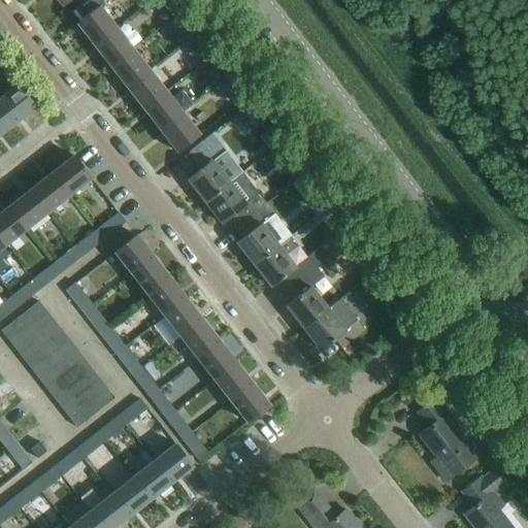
[(174,0),(160,0),(172,17),(183,9),(174,0)]
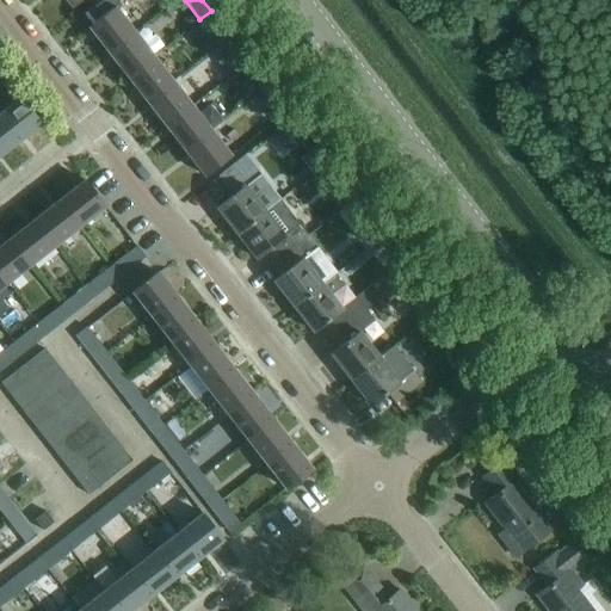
[(107,51),(134,30),(115,6),(88,26),(107,51)]
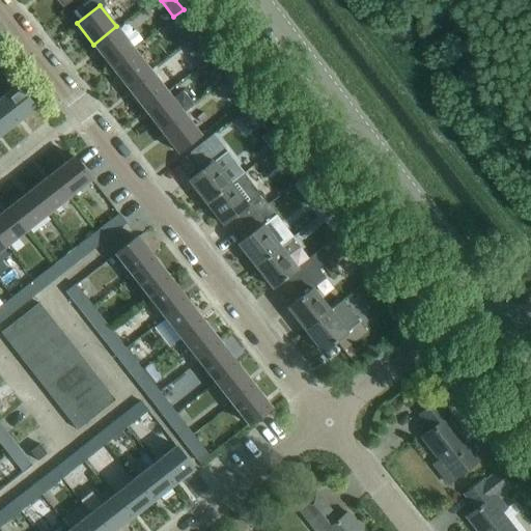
[(110,66),(134,48),(116,26),(93,45),(110,66)]
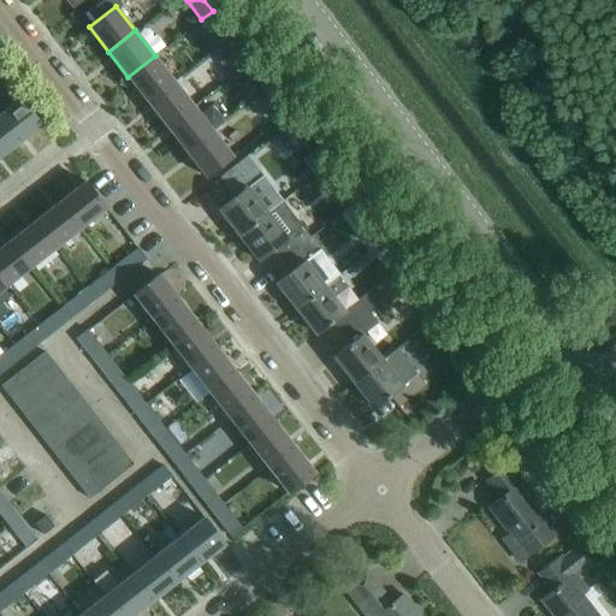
[(236,41),(225,49),(241,69),(252,60),(236,41)]
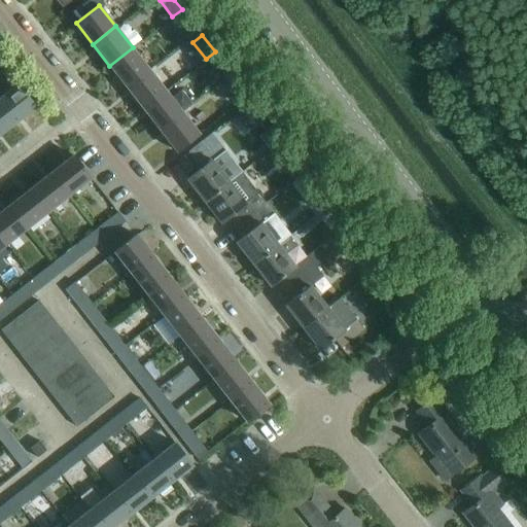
[(126,86),(149,69),(133,47),(109,66),(126,86)]
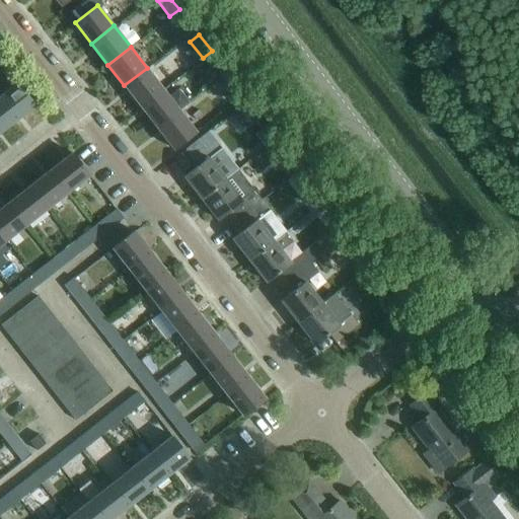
[(215,56),(206,63),(219,79),(228,72),(215,56)]
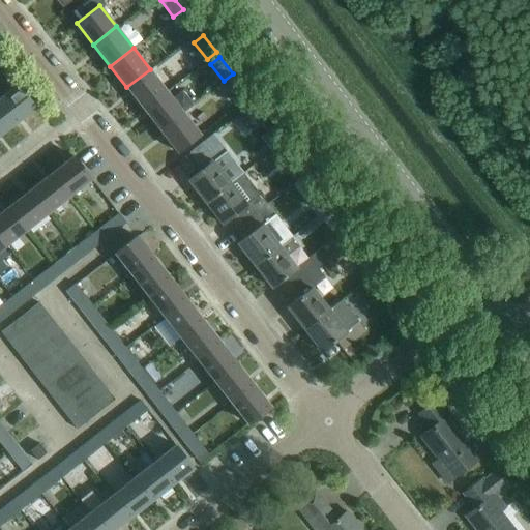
[(143,109),(167,90),(150,69),(126,87),(143,109)]
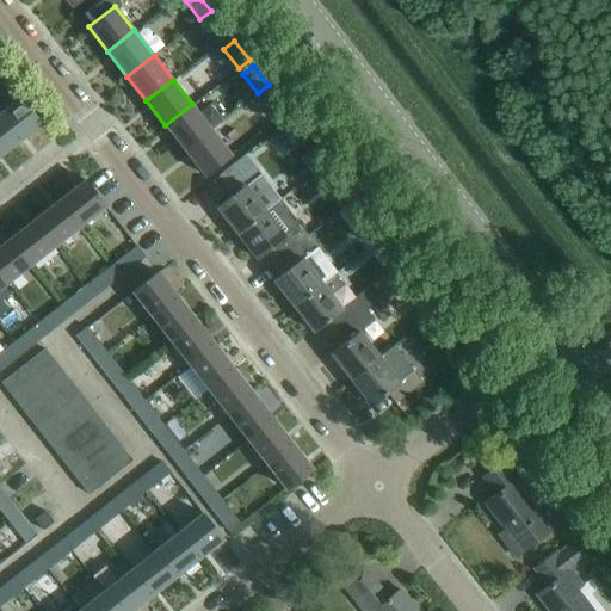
[(273,90),(263,99),(277,117),(288,109),(273,90)]
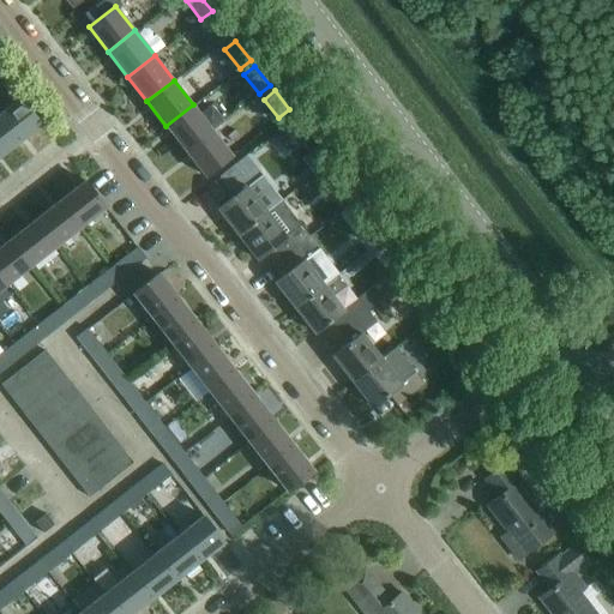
[(0,122),(16,143),(41,122),(20,97),(0,113),(0,122)]
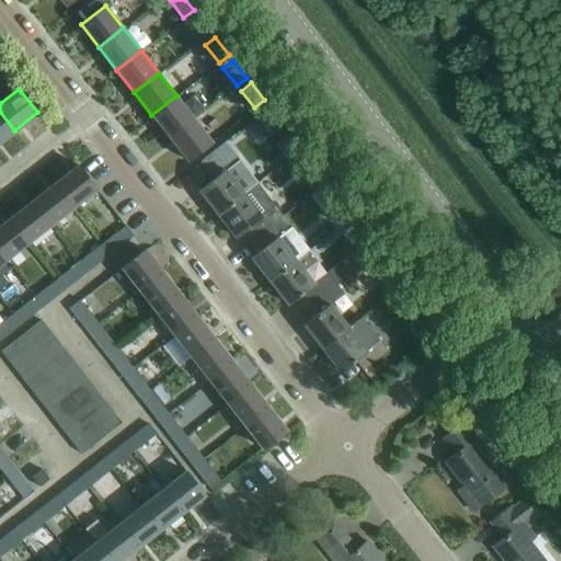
[(170,138),(194,118),(176,95),(151,115),(170,138)]
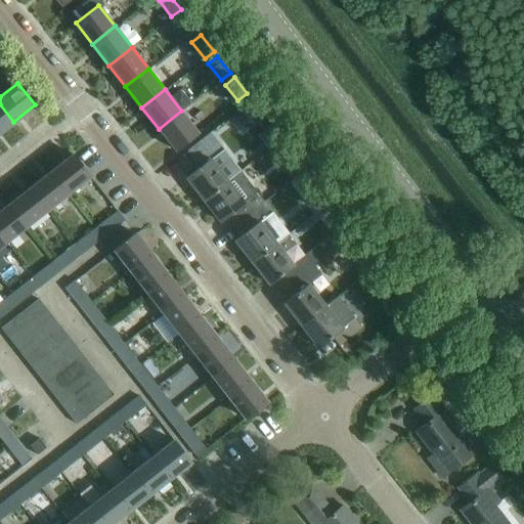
[(244,130),(260,118),(248,102),(231,115),(244,130)]
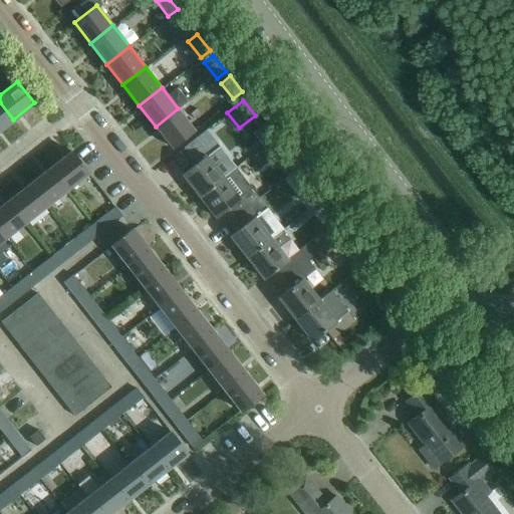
[(0,129),(13,119),(0,102),(0,129)]
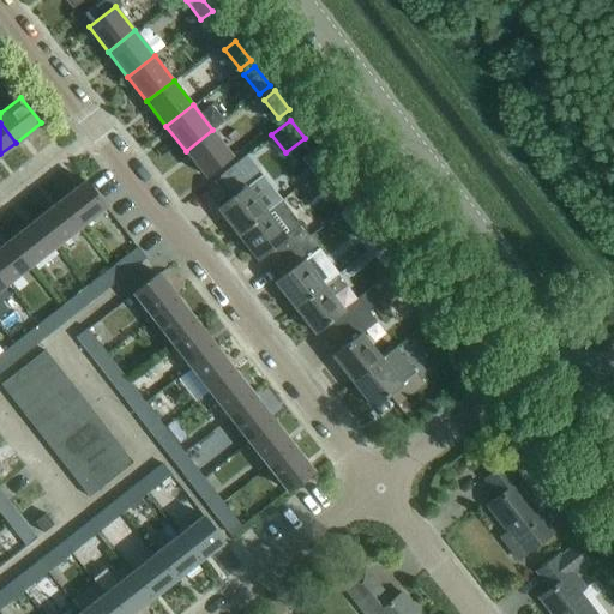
[(205,175),(232,155),(212,130),(186,151),(205,175)]
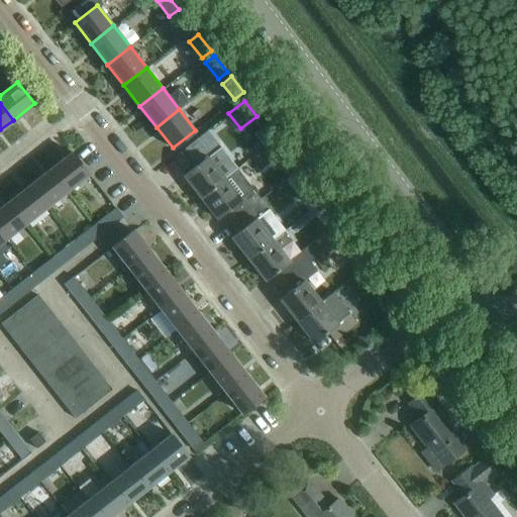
[(239,134),(228,141),(241,163),(252,156),(239,134)]
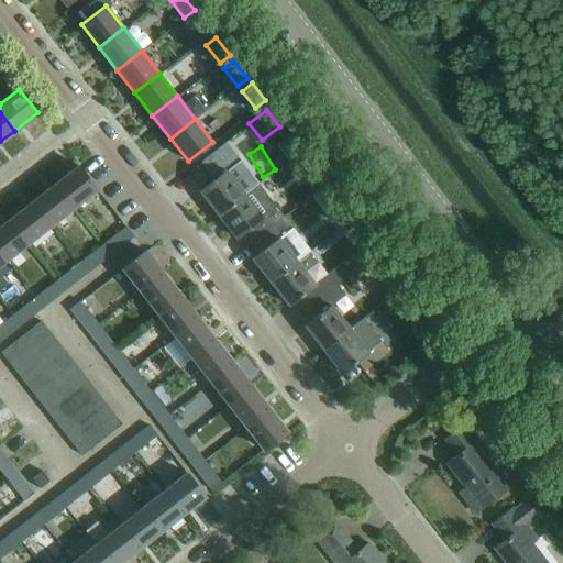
[(199,190),(217,212),(243,192),(227,172),(241,161),(231,147),(220,157),(206,168),(214,179),(199,190)]
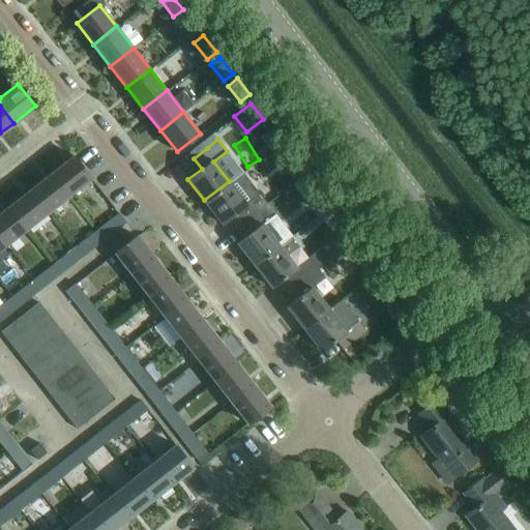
[(69,194),(74,190),(90,177),(74,155),(52,172),(69,194)]
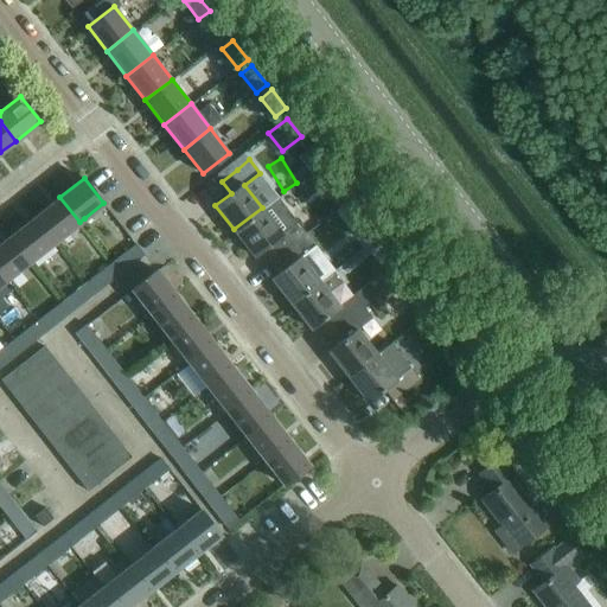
[(296,189),(285,198),(318,241),(330,232),(296,189)]
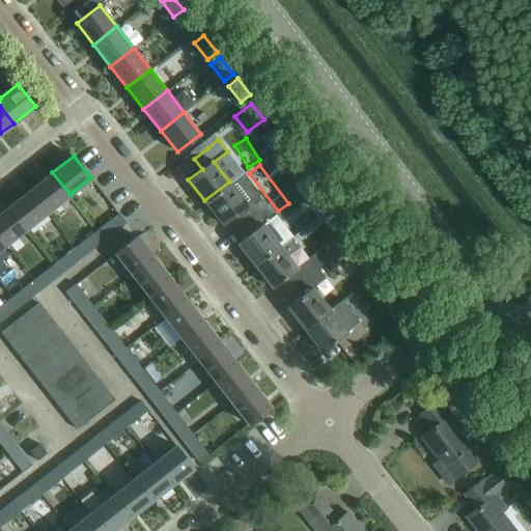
[(48,211),(70,194),(52,172),(31,189),(48,211)]
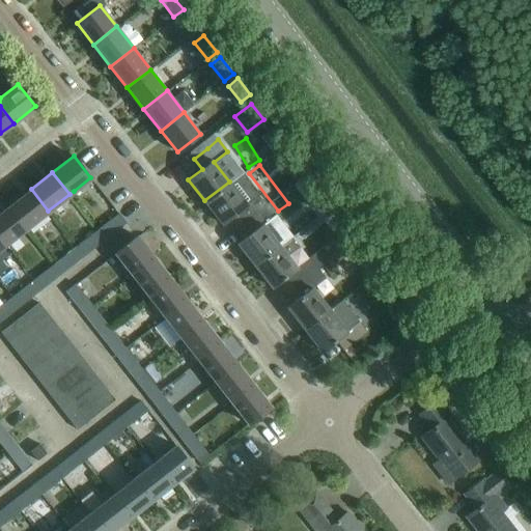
[(242,172),(229,182),(204,200),(222,224),(236,213),(244,223),(268,204),(260,195),(242,172)]
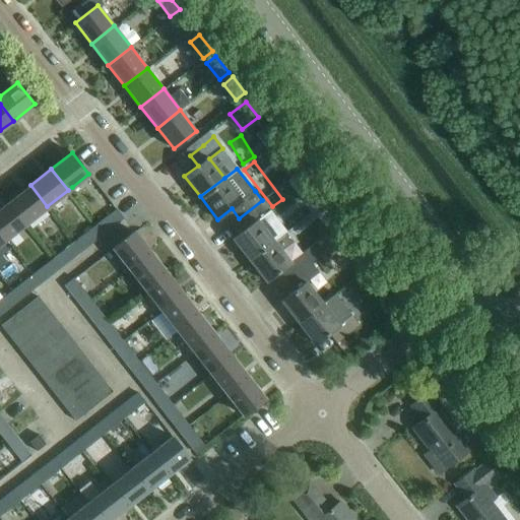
[(26,222),(47,206),(30,185),(9,202),(26,222)]
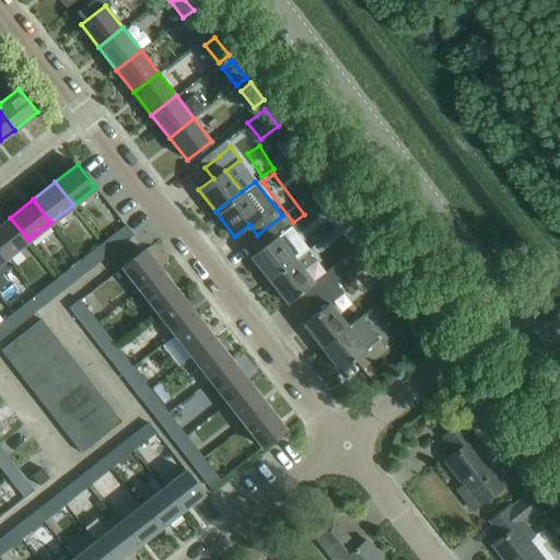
[(266,245),(251,257),(268,280),(306,251),(289,229),(291,228),(282,216),(257,235),(266,245)]
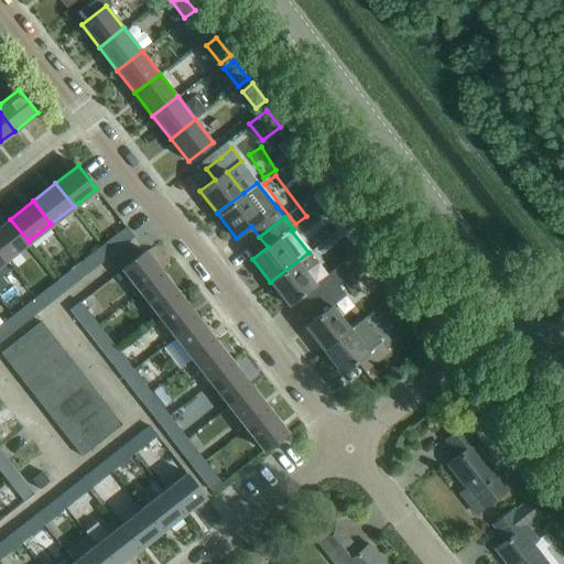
[(0,252),(6,259),(29,241),(10,219),(0,226),(0,252)]
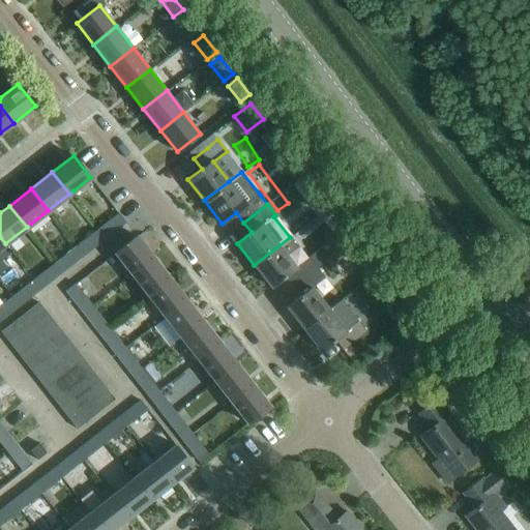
[(105,238),(112,233),(125,222),(118,212),(97,229),(105,238)]
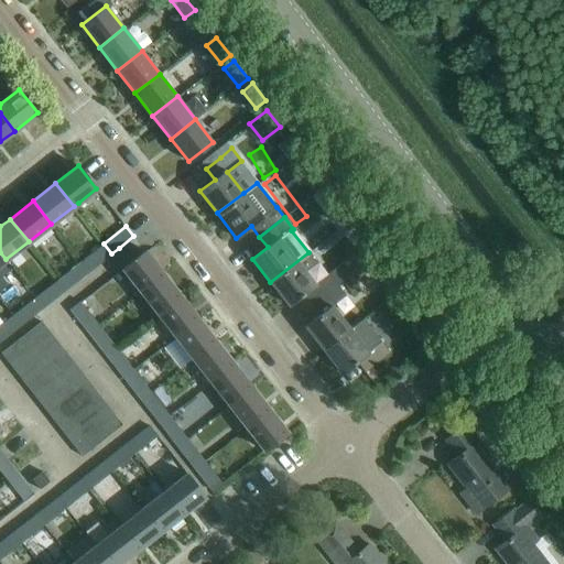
[(98,248),(80,262),(88,272),(106,258),(98,248)]
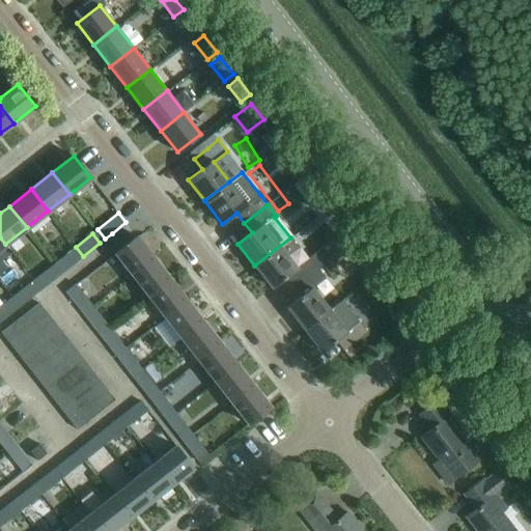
[(132,274),(152,257),(136,235),(115,252),(132,274)]
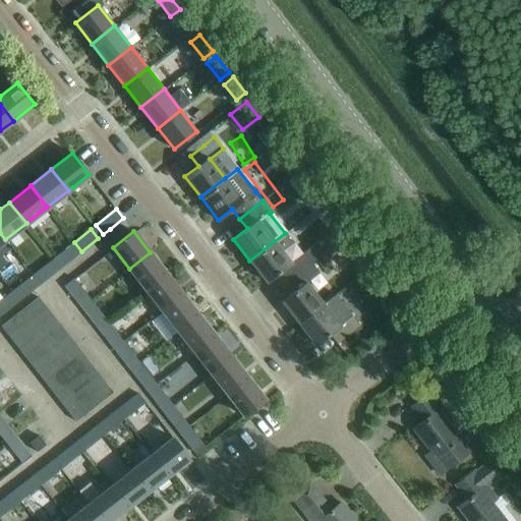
[(291,263),(281,250),(291,242),(285,233),(249,261),(267,282),(280,271),(288,281),(312,263),(325,252),(316,242),(291,263)]
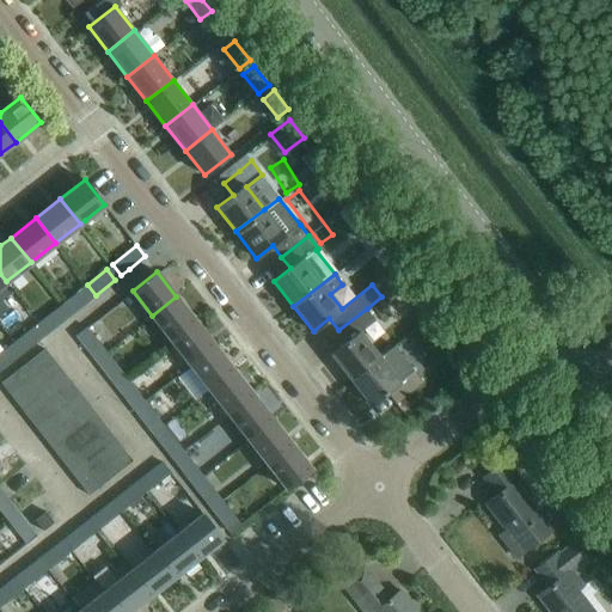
[(395,310),(415,301),(408,287),(389,297),(395,310)]
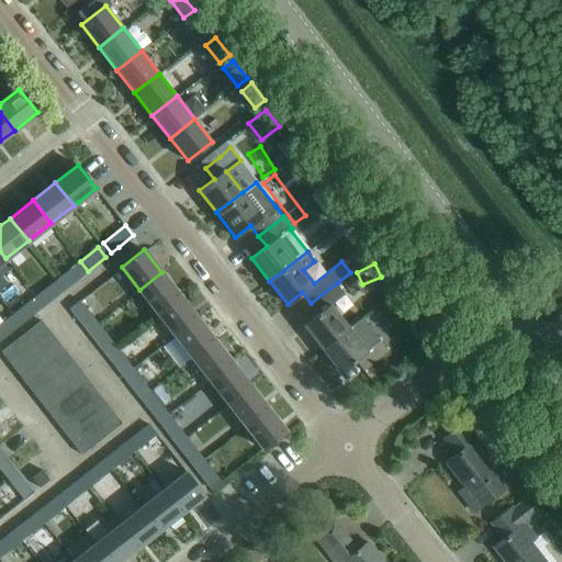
[(75,265),(58,279),(66,289),(82,274),(75,265)]
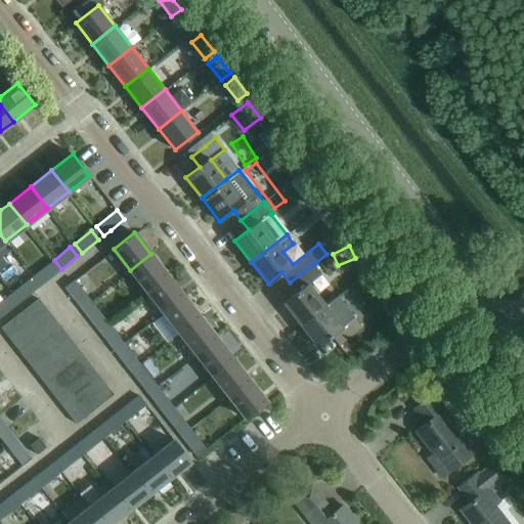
[(146,292),(168,274),(150,254),(130,270),(146,292)]
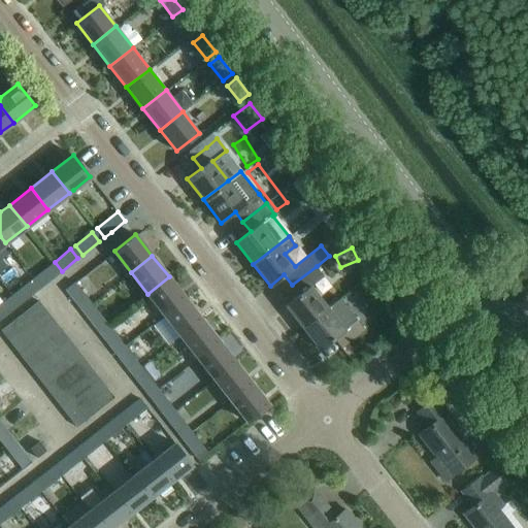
[(50,265),(33,278),(40,288),(57,274),(50,265)]
